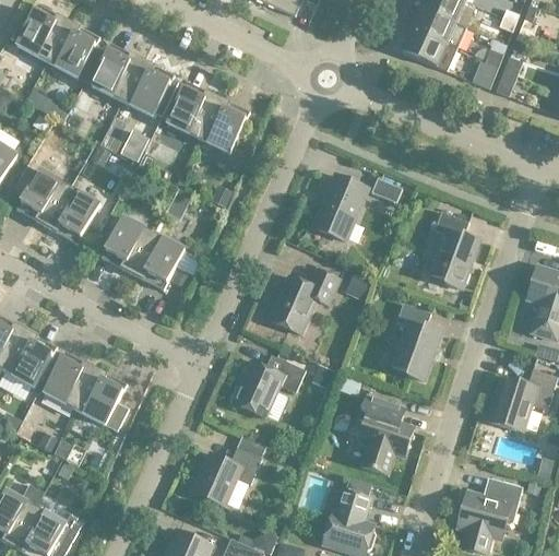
[(266,0),(265,2),(295,15),(302,0),(266,0)]
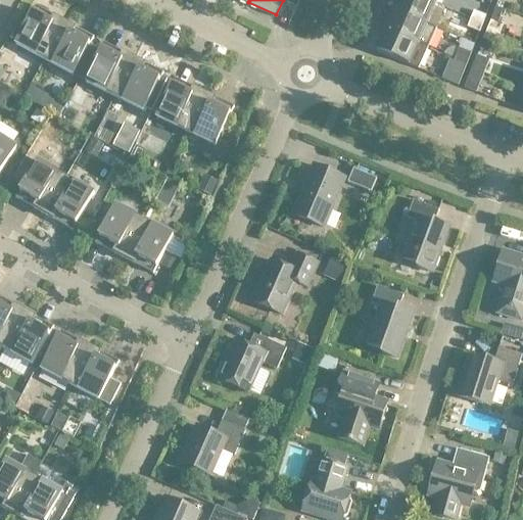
[(445,5),(436,1),(433,0),(397,0),(394,7),(427,21),(436,26),(445,5)]
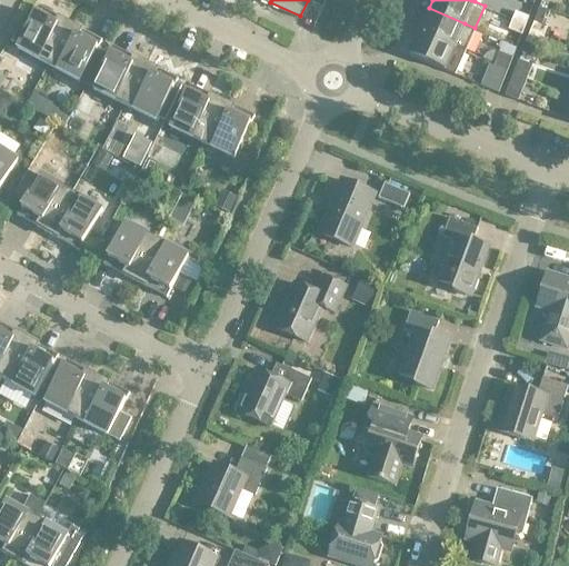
[(17,46),(48,62),(70,21),(39,5),(38,6),(39,6),(17,46)]
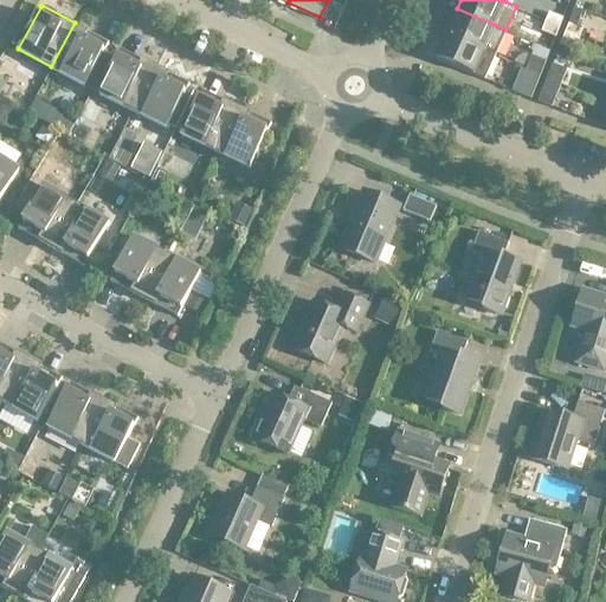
[(495,25),(457,8),(446,31),(495,53),(505,30),(495,25)]
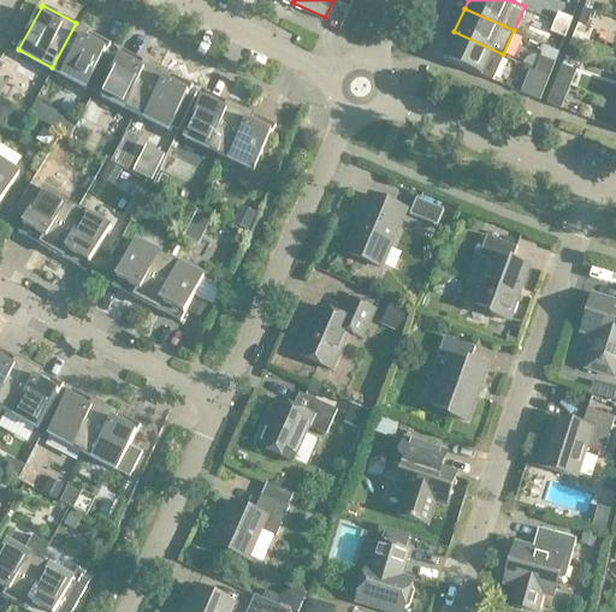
[(558,10),(554,19),(568,25),(573,16),(558,10)]
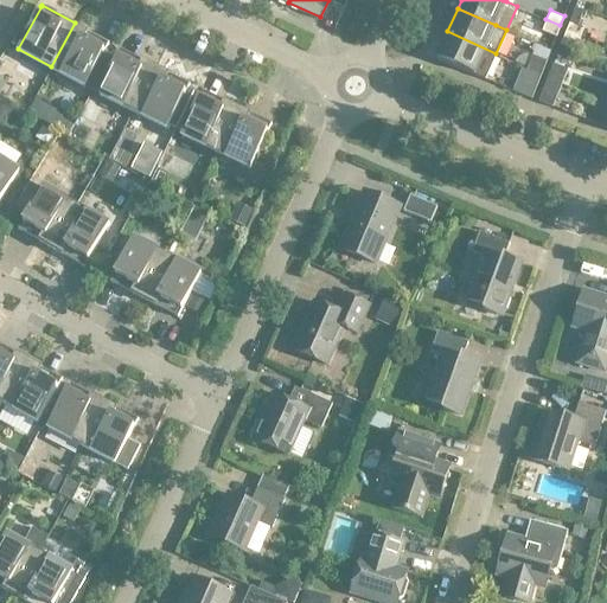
[(560,25),(545,19),(542,29),(556,34),(560,25)]
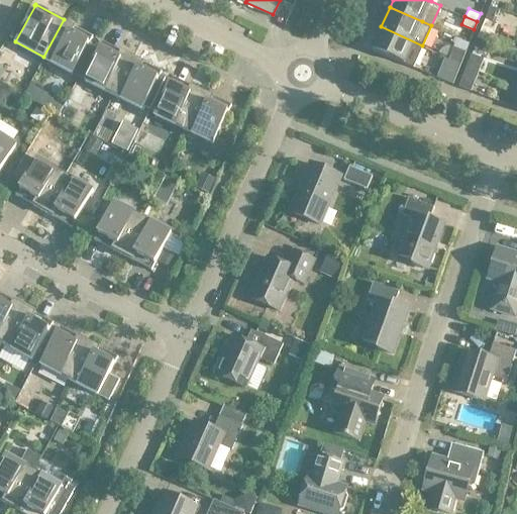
[(498,21),(486,16),(483,24),(494,29),(498,21)]
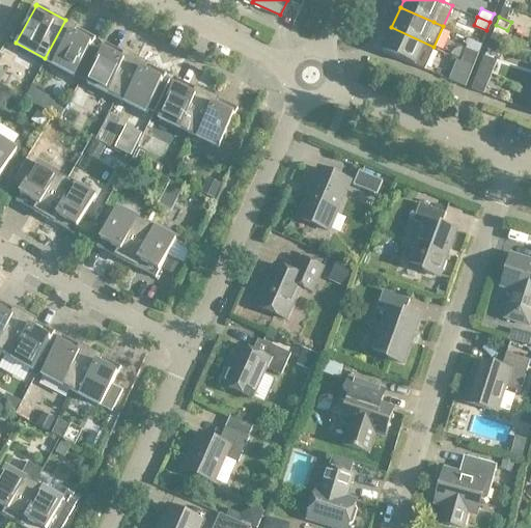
[(95,35),(65,20),(45,58),(74,74),(94,36),(95,35)]
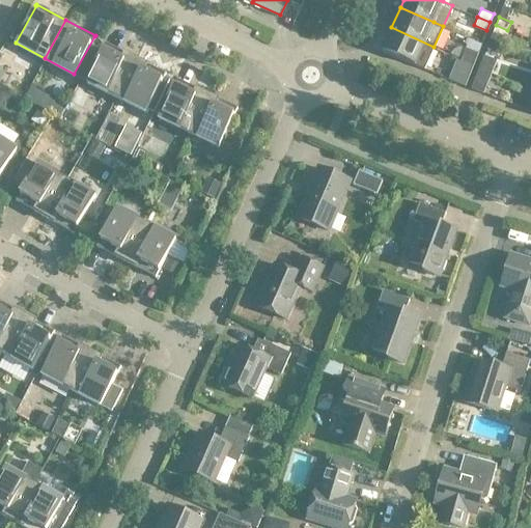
[(507,30),(496,25),(492,33),(504,38),(507,30)]
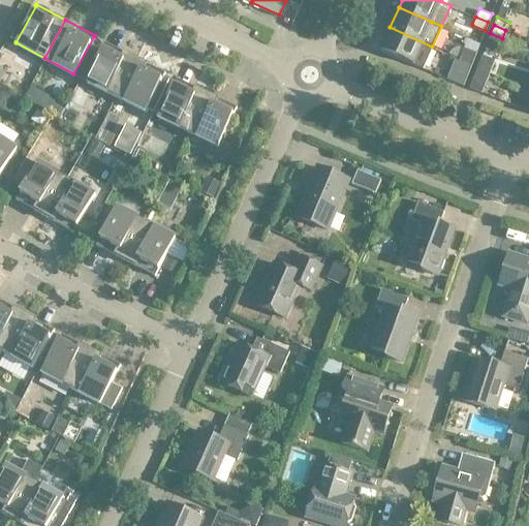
[(432,47),(390,27),(380,49),(423,67),(432,47)]
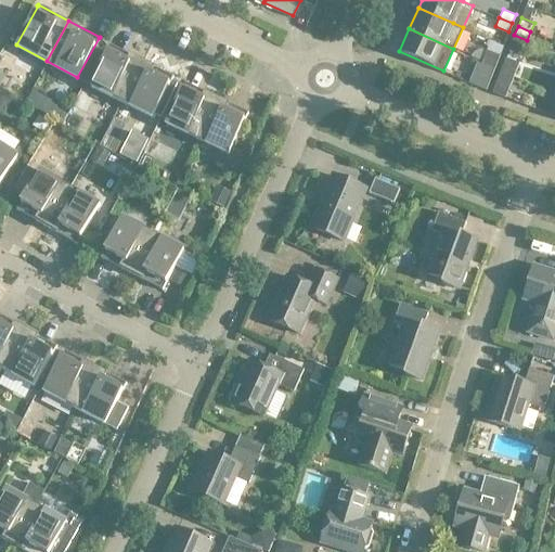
[(91,85),(121,100),(142,60),(111,43),(111,45),(91,85)]
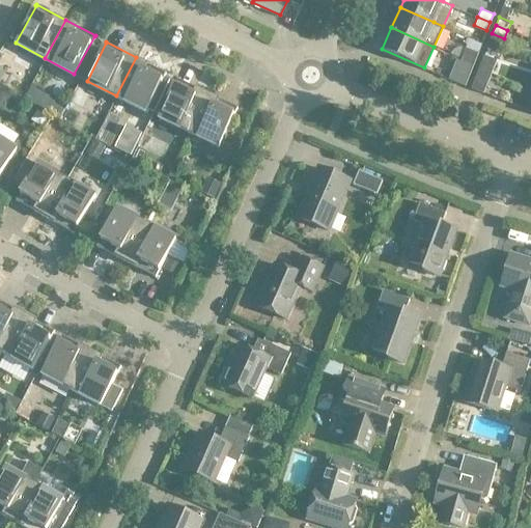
[(466,47),(463,55),(475,60),(478,52),(466,47)]
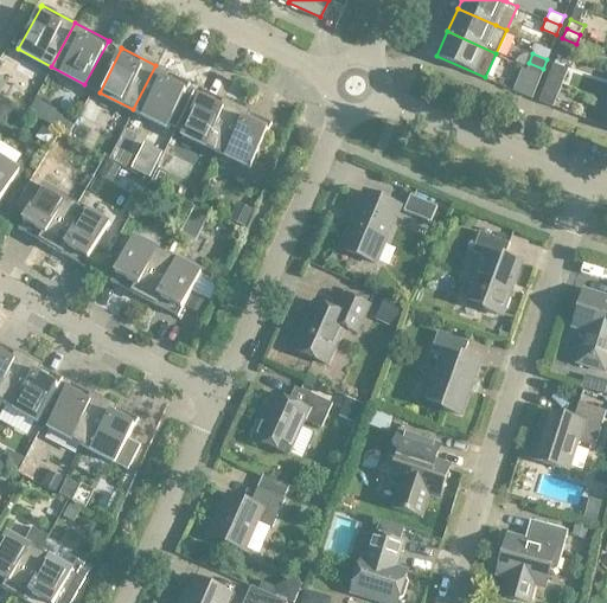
[(567,68),(553,62),(549,71),(563,77),(567,68)]
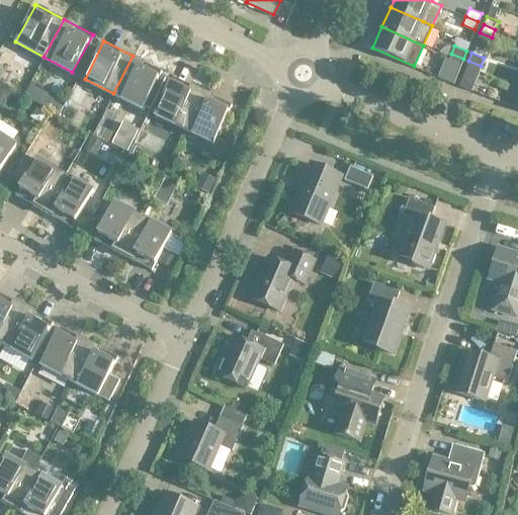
[(463,59),(451,54),(441,78),(453,82),(463,59)]
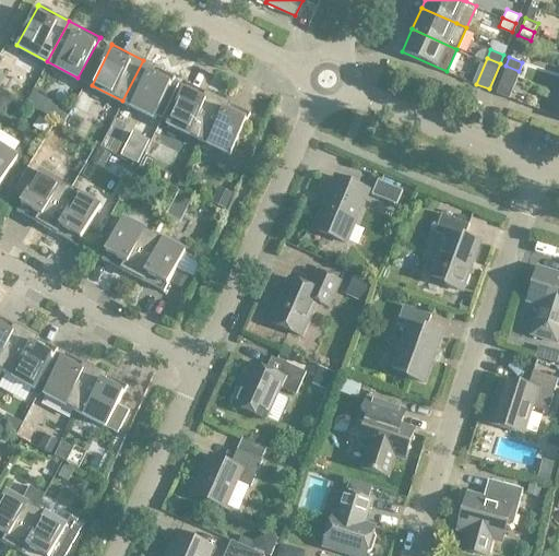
[(175,75),(143,60),(122,101),(153,117),(174,77),(175,75)]
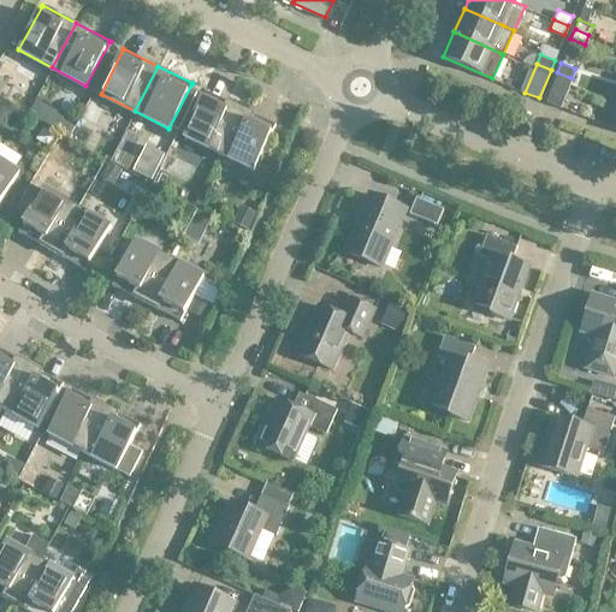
[(572,78),(557,72),(546,101),(561,106),(572,78)]
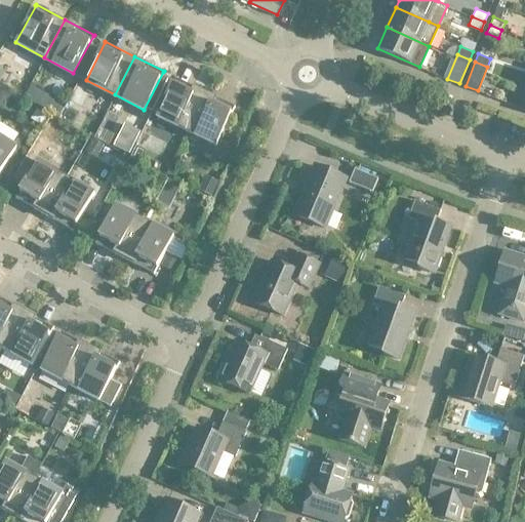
[(157,116),(187,130),(205,91),(175,77),(174,78),(175,78),(157,116)]
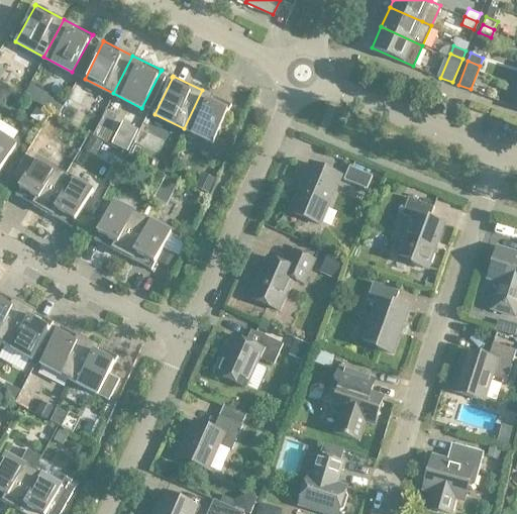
[(0,81),(0,98),(4,101),(12,89),(0,81)]
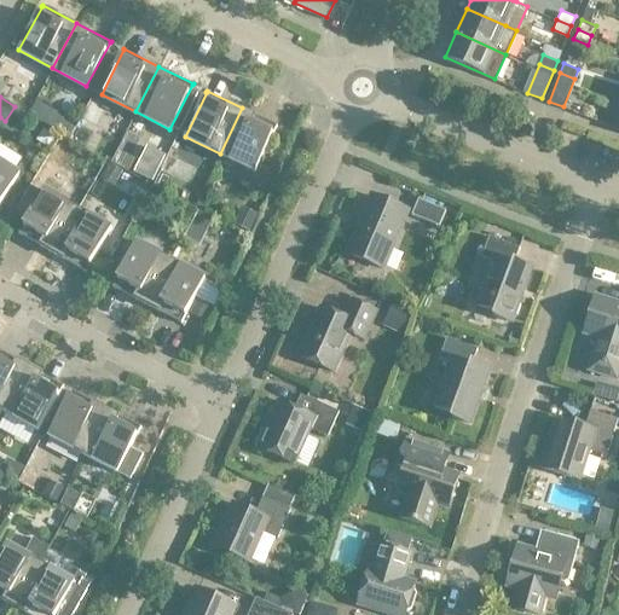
[(277,123),(242,108),(220,154),(254,170),(276,125),(277,126),(277,123)]
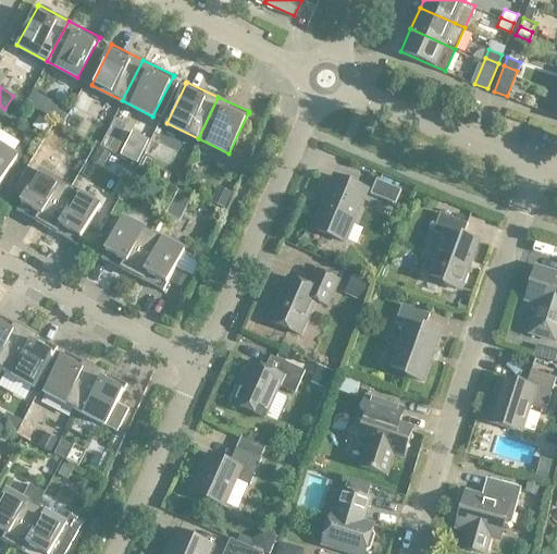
[(57,103),(50,114),(62,121),(69,110),(57,103)]
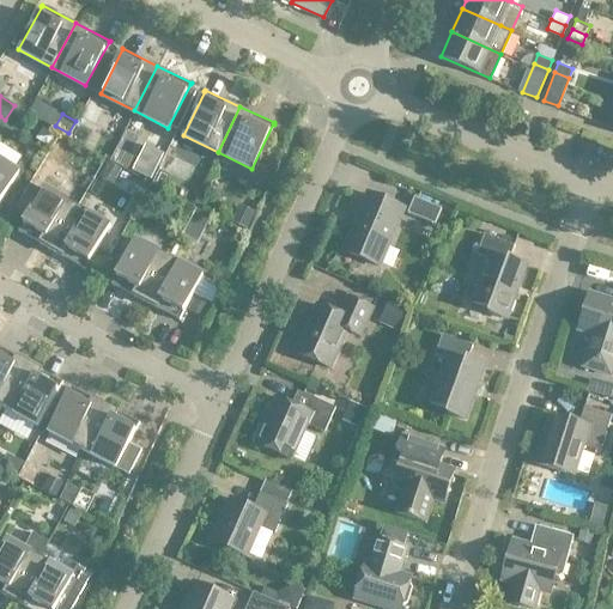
[(146,142),(133,169),(151,178),(164,152),(146,142)]
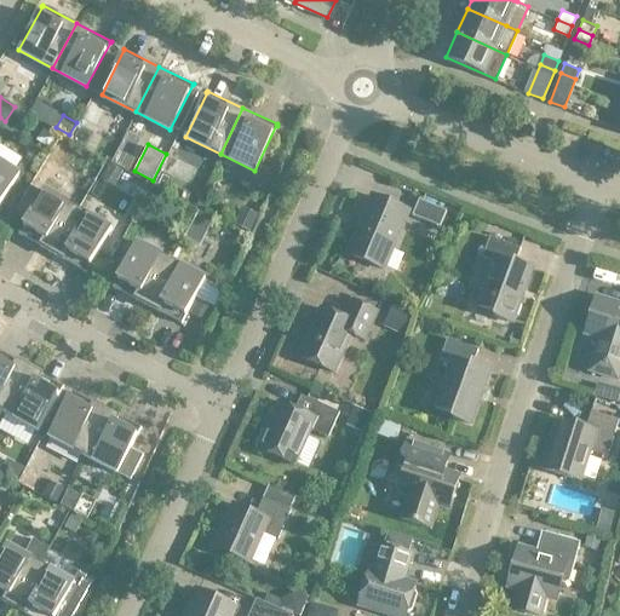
[(19,172),(0,159),(0,202),(19,172)]
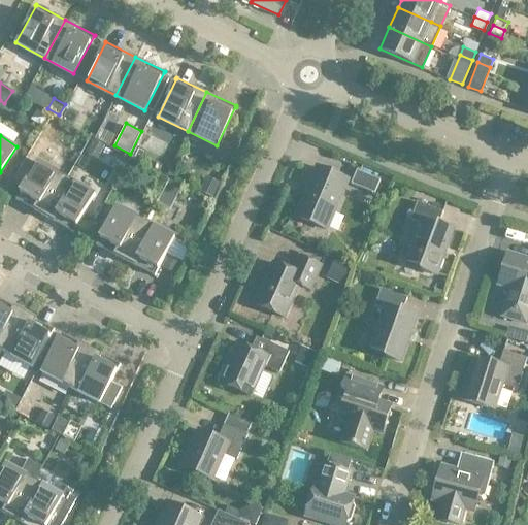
[(92,136),(87,145),(100,153),(105,144),(92,136)]
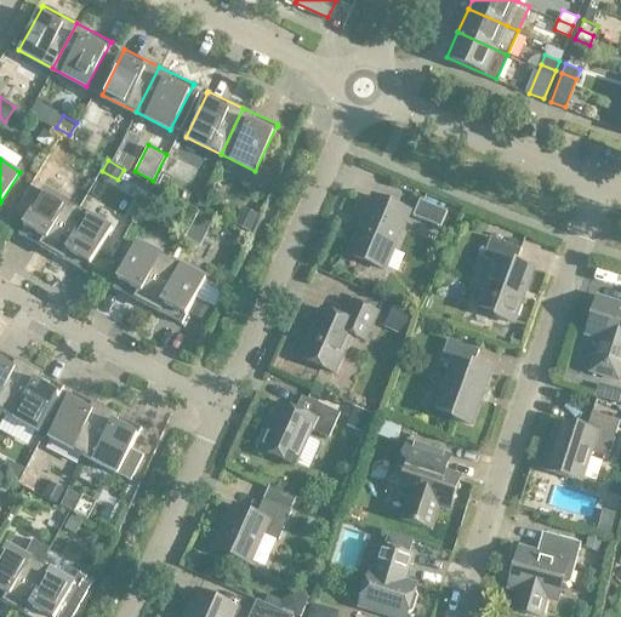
[(30,184),(15,210),(27,217),(20,230),(18,232),(52,251),(78,207),(45,188),(43,192),(30,184)]
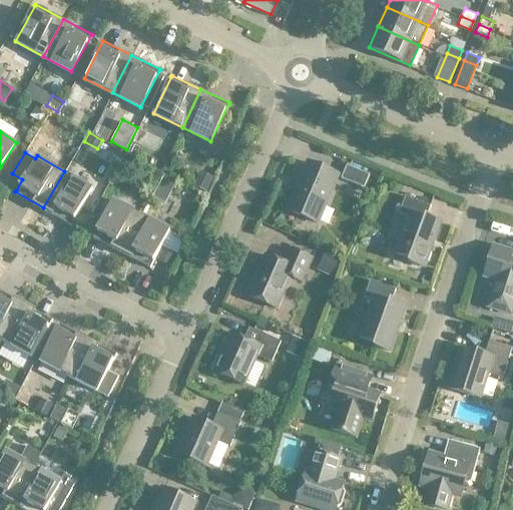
[(287,208),(318,220),(338,172),(308,160),(287,208)]
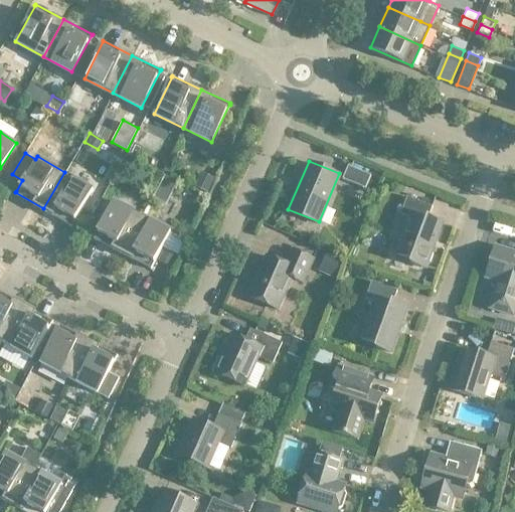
[(342,177),(365,187),(370,174),(347,164),(342,177)]
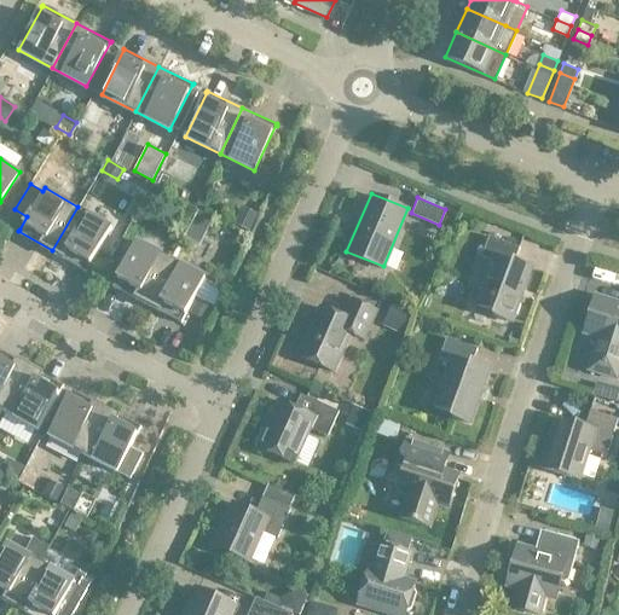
[(243,202),(233,221),(249,230),(259,209),(243,202)]
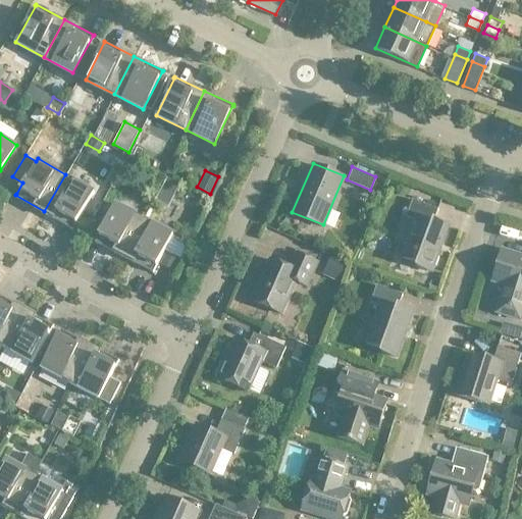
[(65,174),(44,211),(72,228),(73,226),(72,226),(94,191),(65,174)]
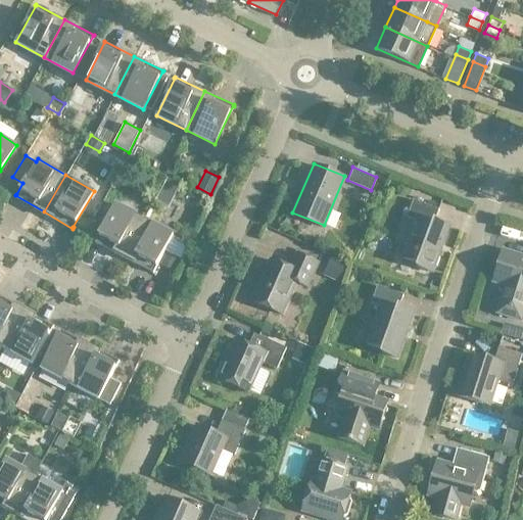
[(439,255),(437,255),(448,225),(434,219),(438,207),(413,198),(407,216),(416,219),(402,255),(418,262),(417,265),(432,271),(434,264),(436,265),(439,255)]
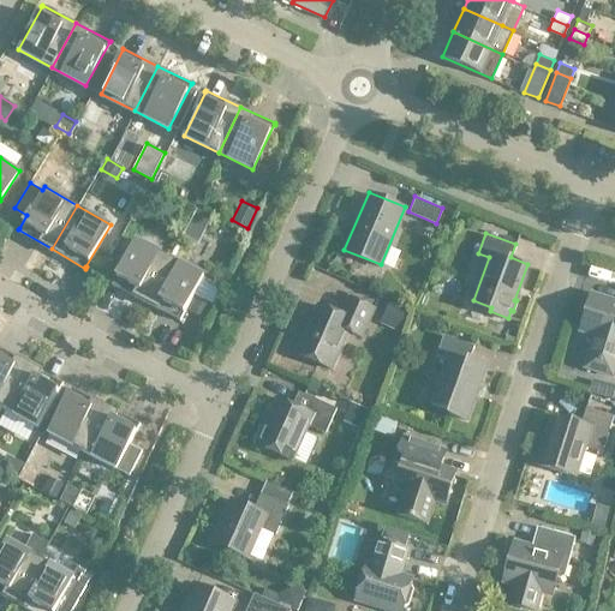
[(112,283),(145,301),(169,256),(136,238),(113,282),(112,282),(112,283)]
